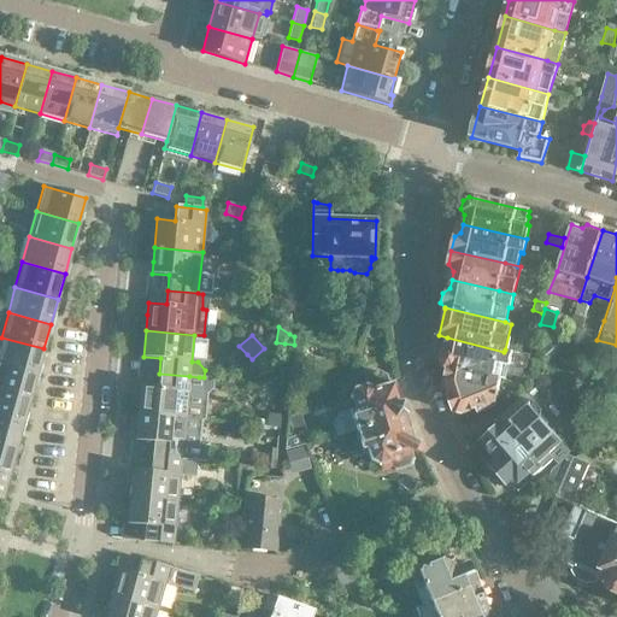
[(1,338),(0,340),(0,363),(36,374),(43,348),(1,338)]
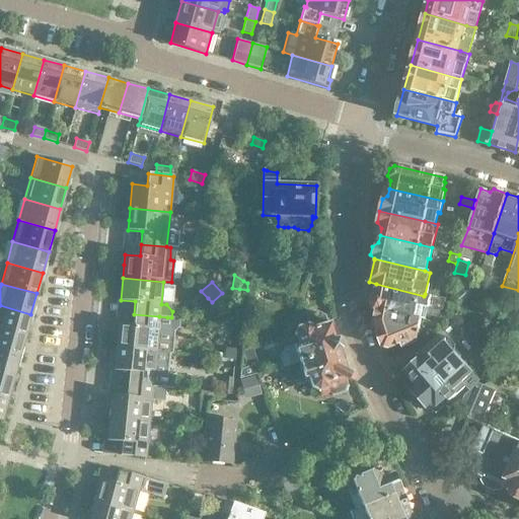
[(424,296),(376,284),(372,304),(375,309),(377,310),(421,321),(422,321),(425,322),(426,318),(430,298),(424,296)]
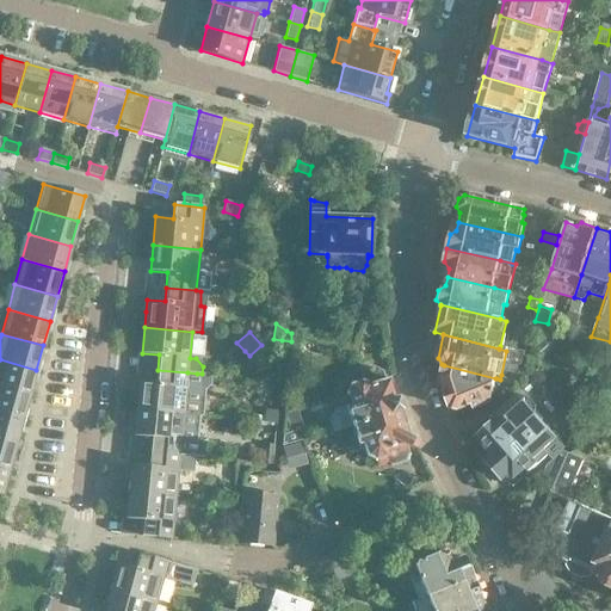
[(0,359),(0,387),(30,395),(36,370),(0,359)]
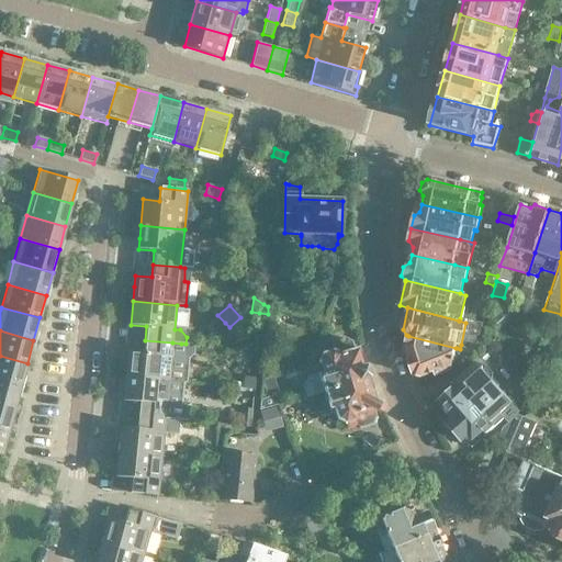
[(456,348),(408,336),(406,347),(411,353),(409,359),(415,375),(422,377),(435,372),(436,377),(440,374),(440,375),(451,371),(456,348)]
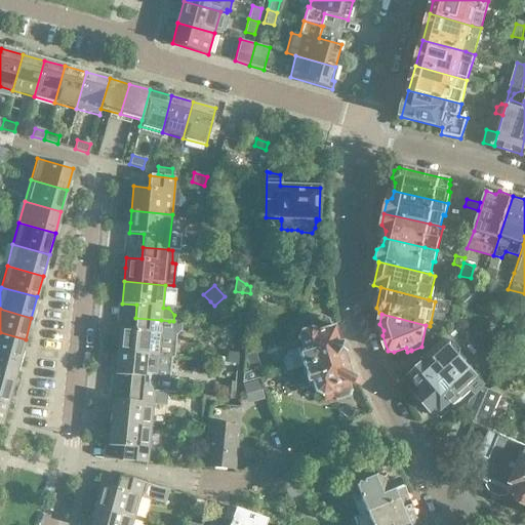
[(285,373),(290,371),(345,355),(341,344),(339,345),(333,327),(330,328),(328,320),(322,317),(311,321),(310,328),(300,330),(297,336),(299,342),(294,345),(297,353),(286,357),(282,363),(285,373)]
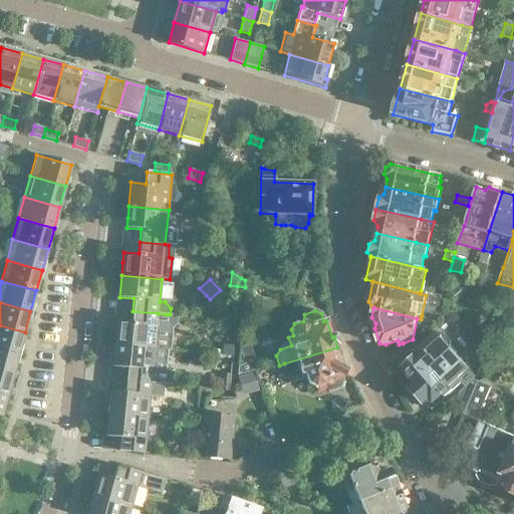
[(116,321),(114,344),(155,348),(170,349),(172,329),(176,325),(177,316),(158,313),(133,311),(132,322),(116,321)]
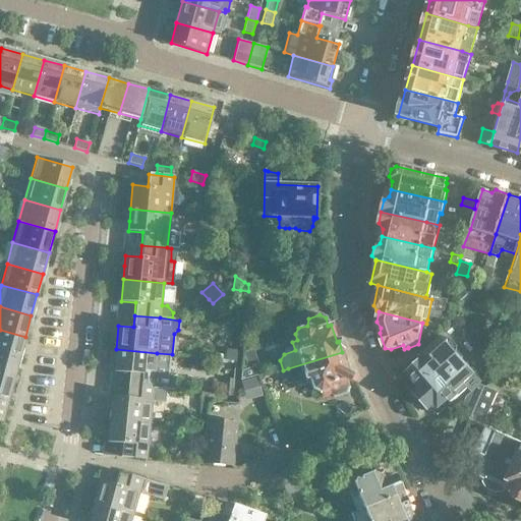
[(0,330),(0,352),(19,358),(25,337),(0,330)]
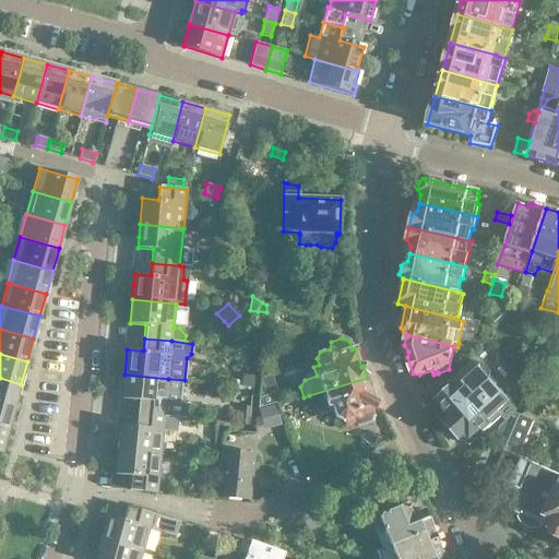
[(443,383),(432,393),(439,401),(432,406),(447,423),(445,423),(460,439),(463,437),(470,444),(484,432),(492,425),(510,409),(507,405),(510,402),(474,361),(464,369),(460,365),(449,369),(438,373),(443,383)]
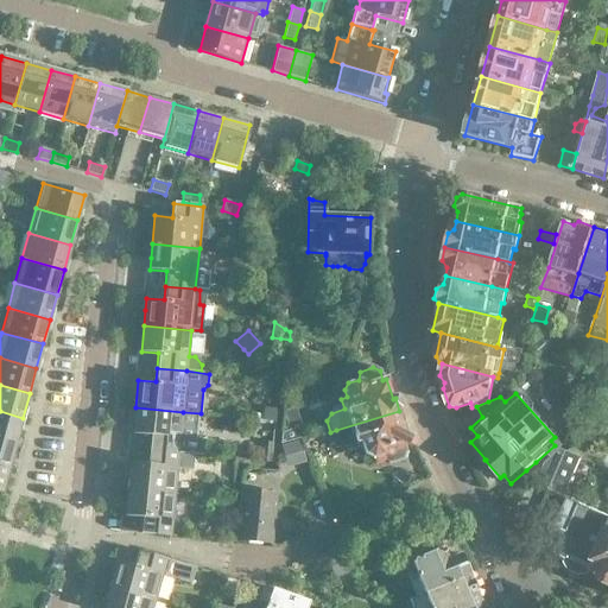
[(135,407),(134,423),(133,434),(150,436),(149,450),(179,454),(197,455),(207,455),(207,442),(198,441),(201,413),(183,412),(135,407)]
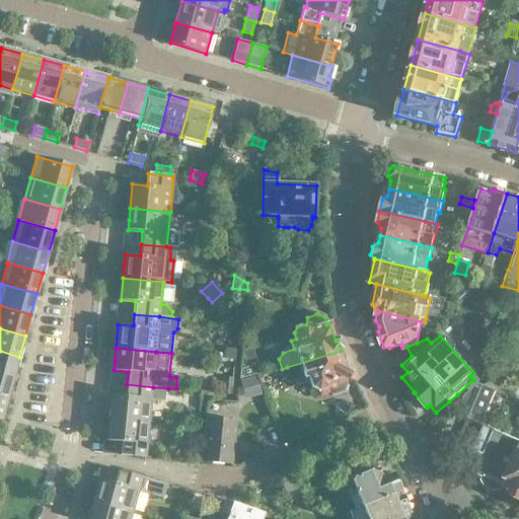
[(237,351),(226,350),(225,361),(236,362),(237,351)]
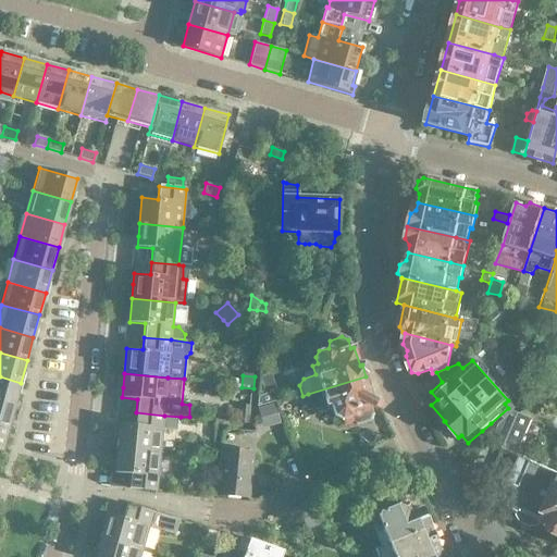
[(0,376),(0,401),(14,406),(21,383),(0,376)]
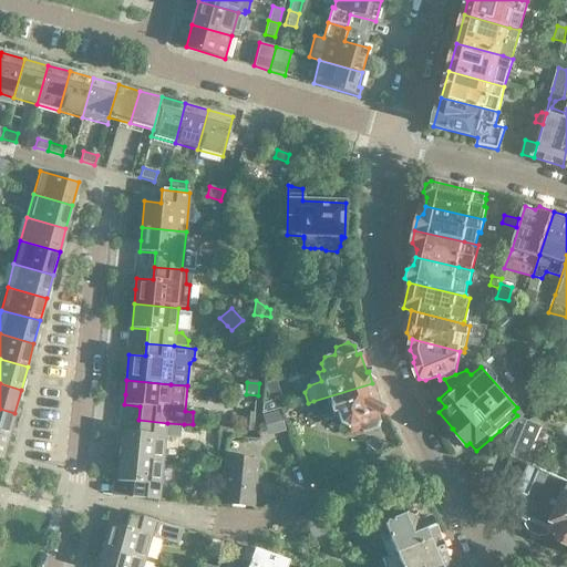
[(375,393),(372,383),(313,401),(319,416),(326,421),(338,418),(340,423),(348,428),(358,424),(366,432),(374,430),(379,421),(377,414),(380,413),(373,393),(375,393)]
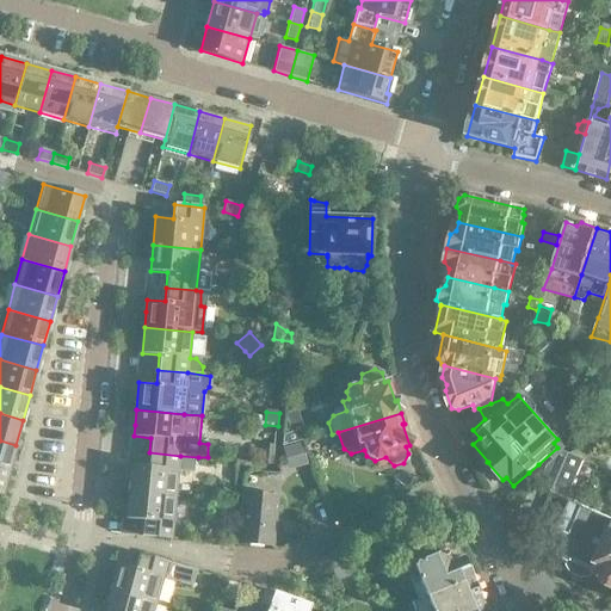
[(242,423),(236,423),(236,434),(247,436),(247,424),(242,423)]
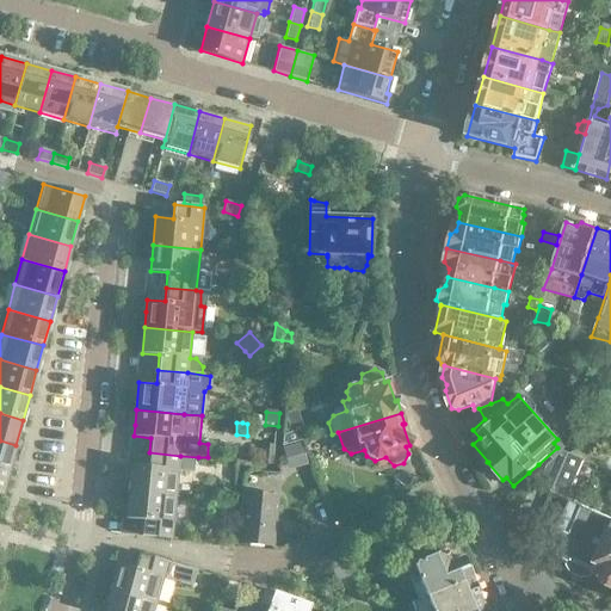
[(292,427),(284,425),(282,448),(306,442),(303,436),(292,427)]
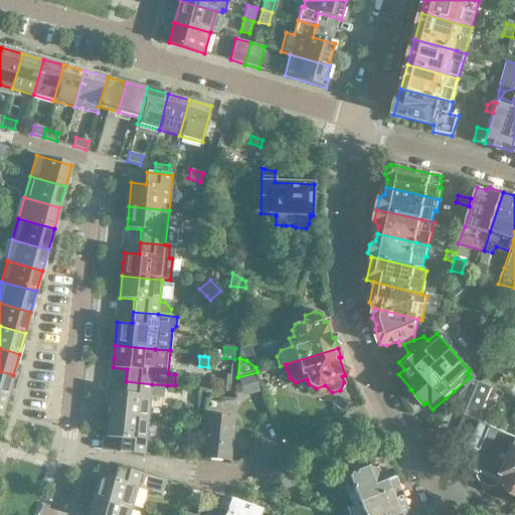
[(0,371),(0,393),(7,396),(13,375),(0,371)]
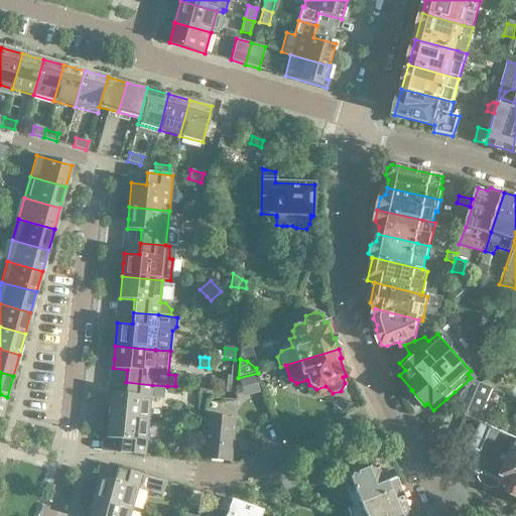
[(222,375),(220,391),(229,391),(231,376),(222,375)]
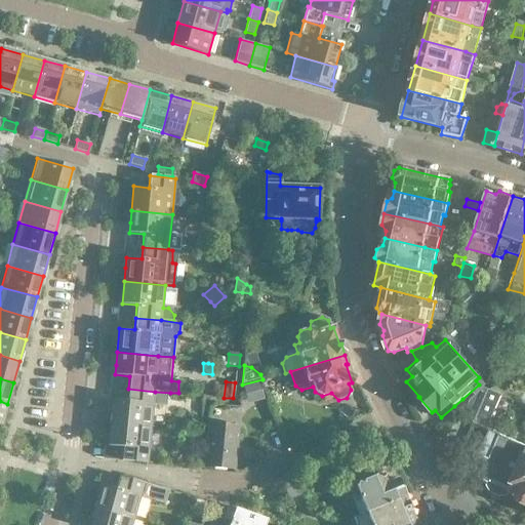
[(243,388),(248,403),(265,399),(259,384),(243,388)]
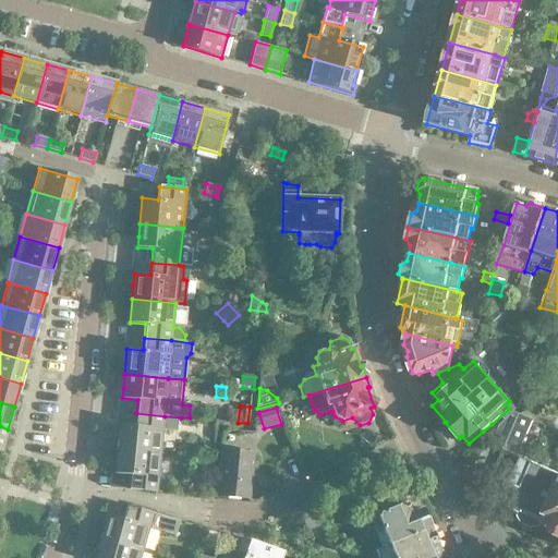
[(505,446),(514,423),(519,413),(513,411),(499,424),(493,440),(505,446)]
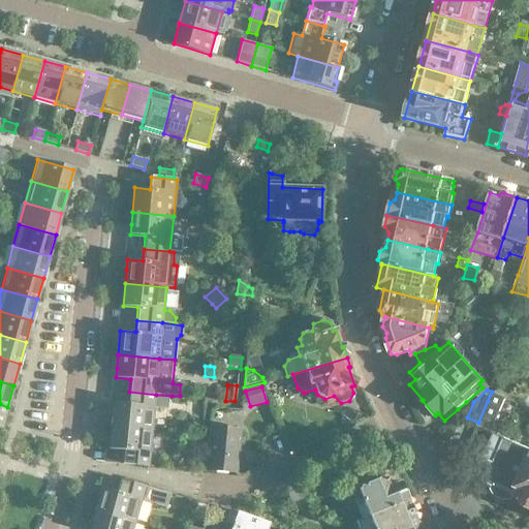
[(114,402),(113,412),(111,426),(152,430),(154,410),(166,411),(167,396),(156,395),(129,392),(128,403),(114,402)]
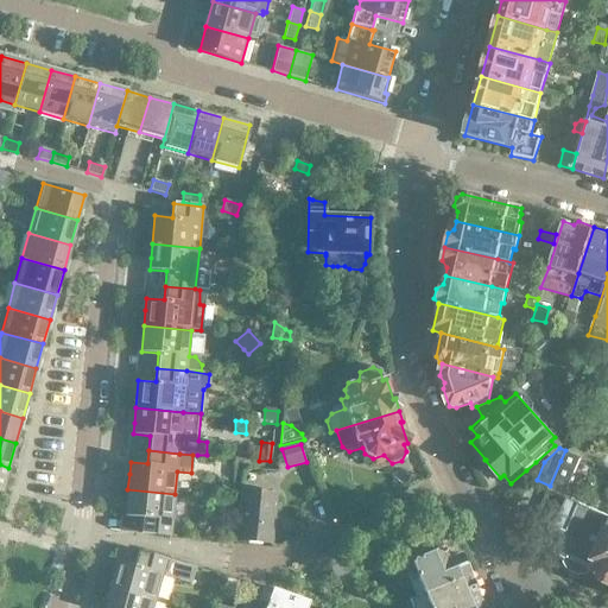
[(565,450),(561,461),(550,486),(565,493),(577,464),(581,457),(565,450)]
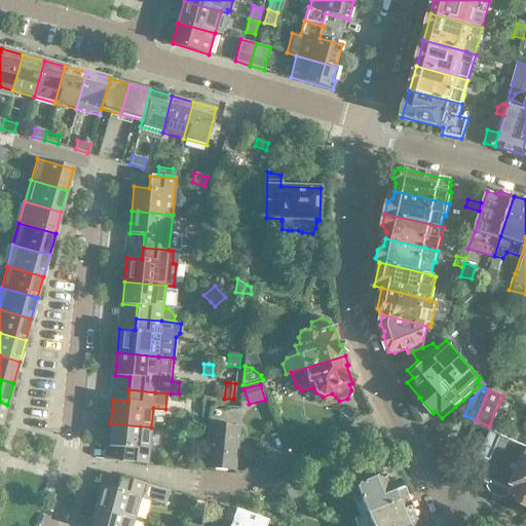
[(348,407),(338,410),(348,420),(359,416),(348,407)]
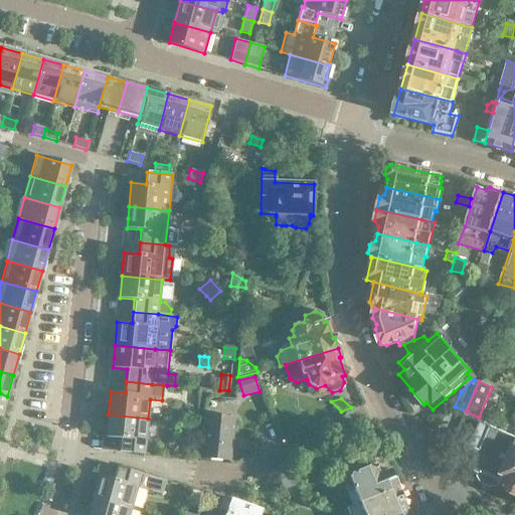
[(148,418),(108,414),(106,438),(120,439),(119,451),(145,454),(148,418)]
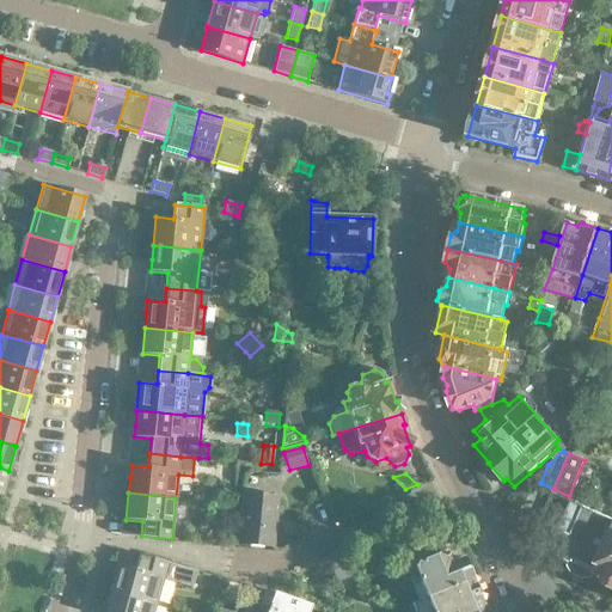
[(244,495),(238,544),(271,546),(274,527),(275,527),(275,526),(274,526),(275,518),(276,518),(276,516),(275,516),(276,497),(244,495)]
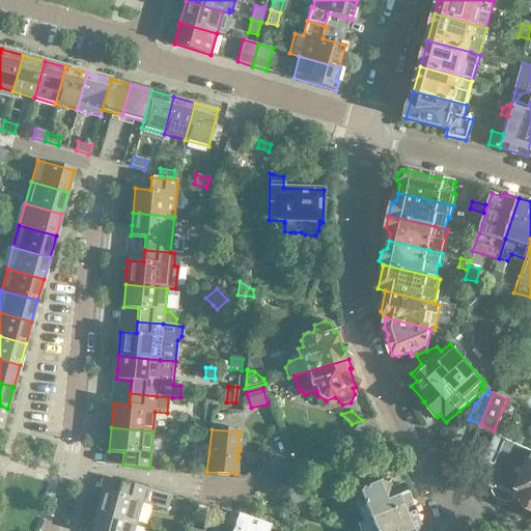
[(184,447),(200,449),(201,437),(185,436),(184,447)]
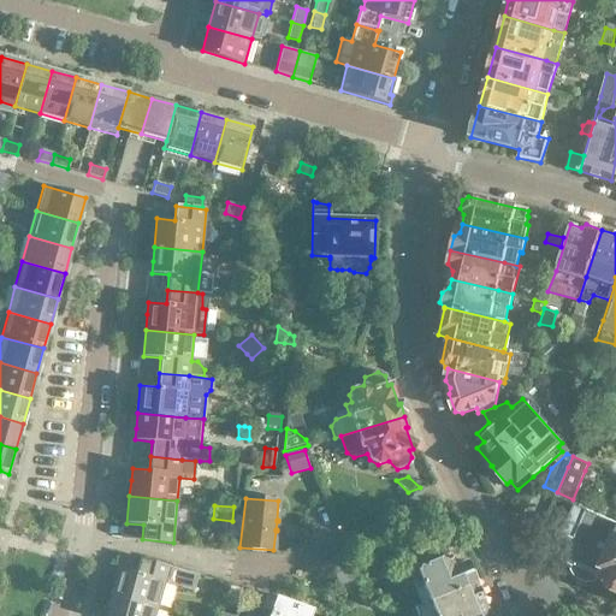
[(615,522),(586,510),(574,538),(566,535),(561,545),(564,552),(561,560),(574,566),(572,569),(575,576),(582,581),(590,582),(597,580),(597,579),(596,579),(599,570),(597,569),(612,533),(615,533),(615,529),(615,522)]
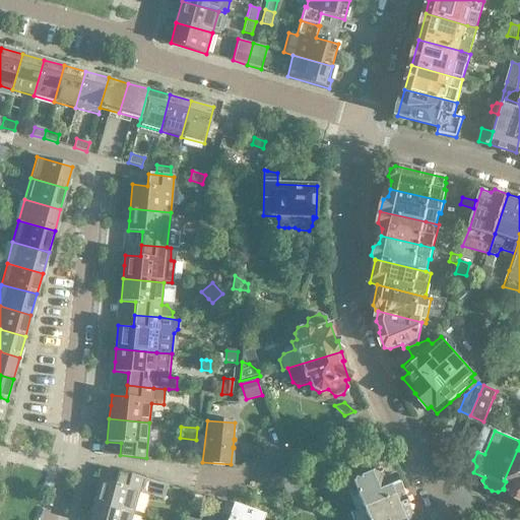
[(503,489),(504,489),(505,485),(513,490),(513,491),(512,491),(514,497),(515,497),(519,499),(519,447),(519,450),(517,450),(504,480),(506,481),(503,489)]
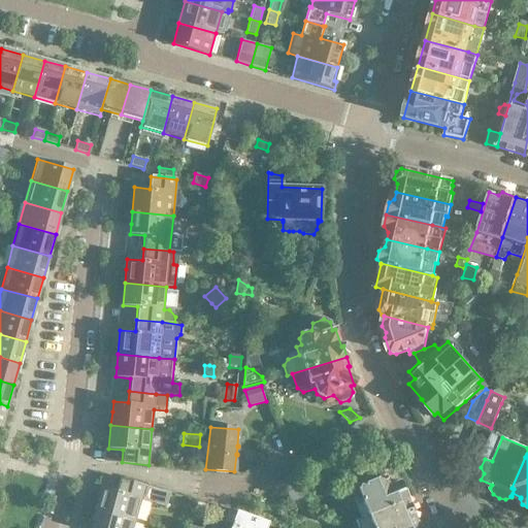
[(357,477),(354,487),(365,514),(404,497),(405,493),(402,487),(400,487),(392,468),(380,473),(377,469),(362,475),(357,477)]
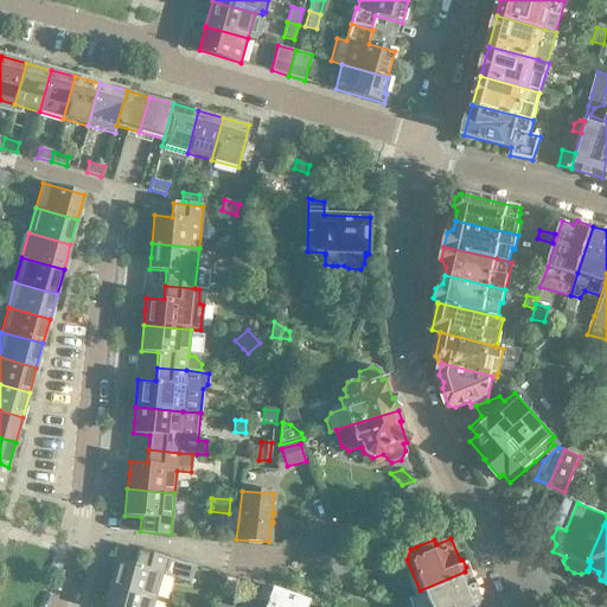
[(116,561),(109,587),(154,599),(163,573),(189,581),(193,567),(166,558),(138,550),(134,564),(116,561)]
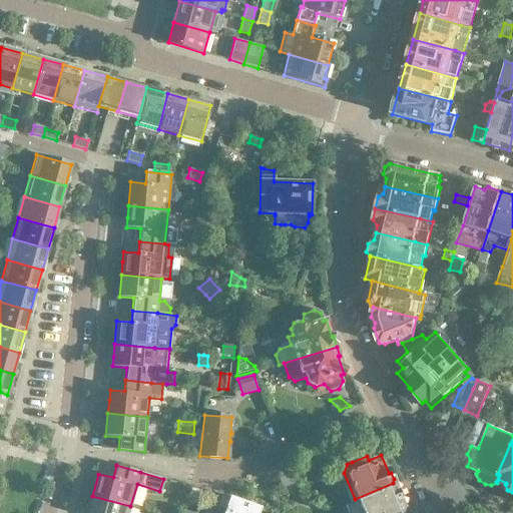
[(393,483),(355,499),(343,504),(347,512),(392,512),(404,508),(402,505),(403,497),(401,491),(394,486),(393,483)]
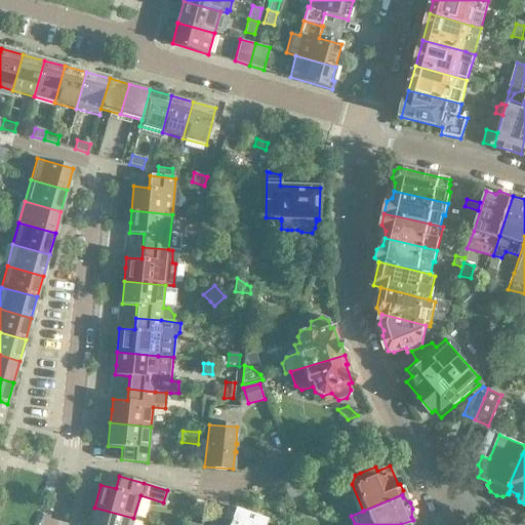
[(94,508),(91,520),(89,524),(131,524),(133,518),(94,508)]
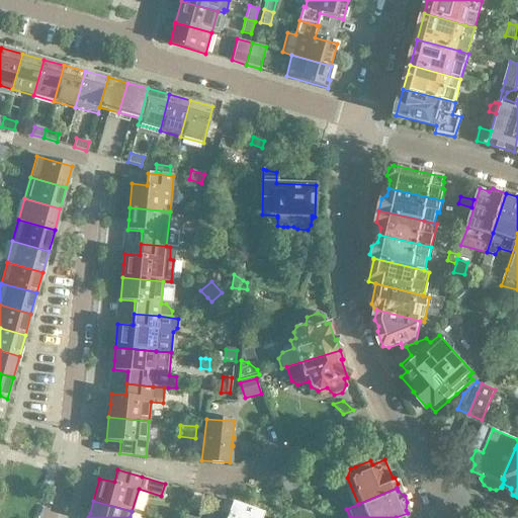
[(231,504),(223,501),(220,511),(227,514),(225,517),(261,517),(263,513),(232,501),(231,504)]
